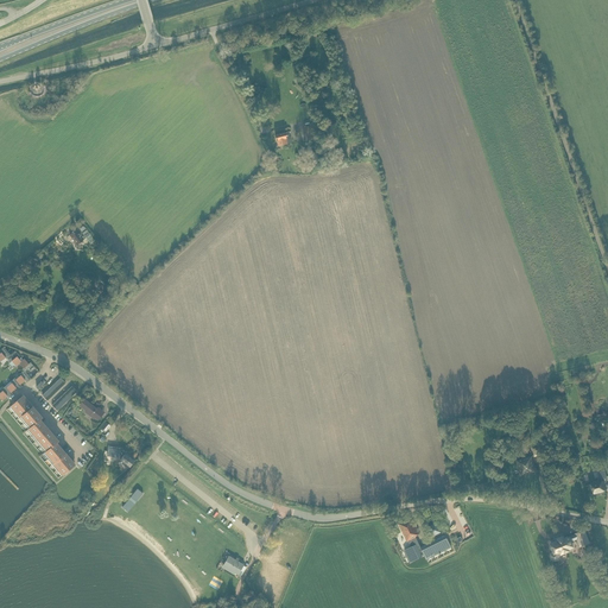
[(316,139),(312,125),(302,127),(305,141),(316,139)]
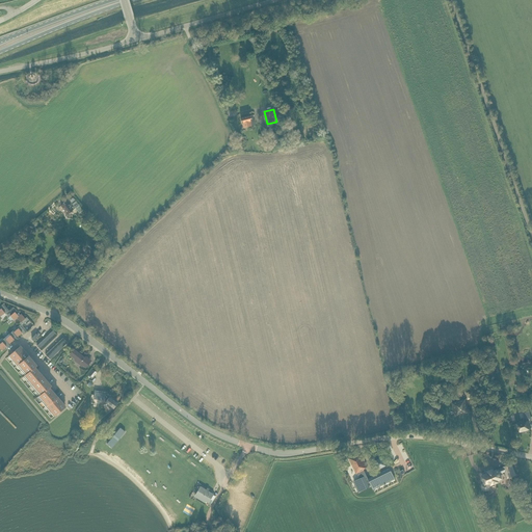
[(251,126),(255,125),(253,115),(249,116),(241,118),(242,124),(242,125),(243,128),(251,126)]
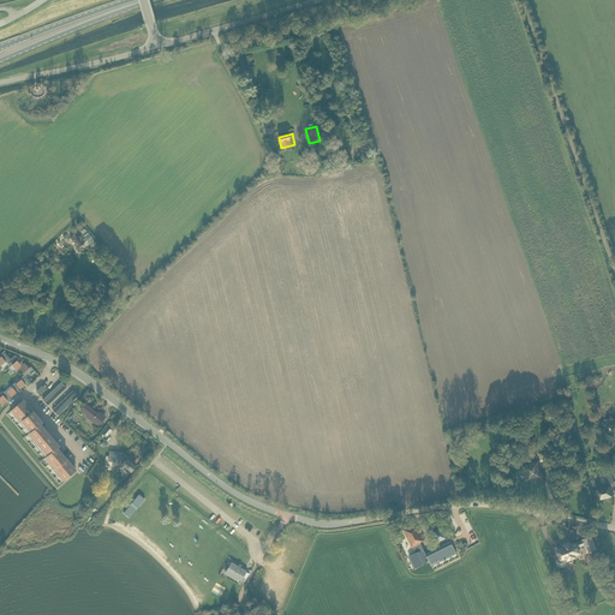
[(78,248),(90,238),(91,238),(84,228),(71,238),(78,248)]
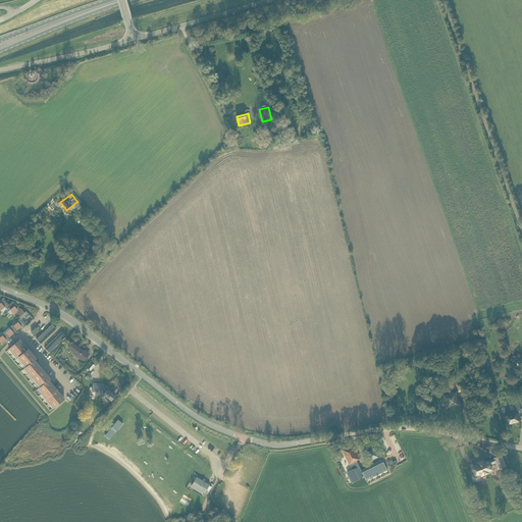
[(82,249),(77,252),(84,259),(88,256),(82,249)]
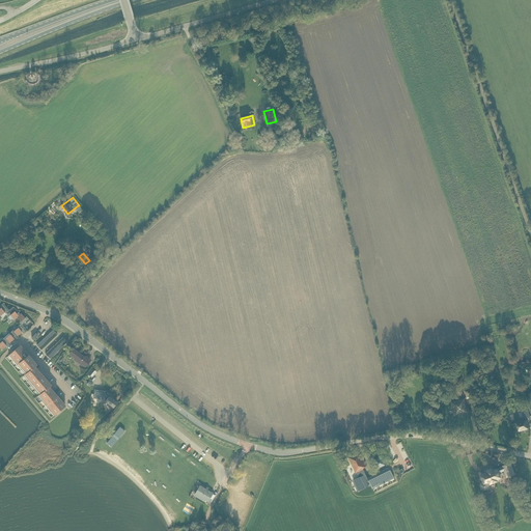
[(6,313),(9,310),(3,303),(0,306),(0,307),(1,308),(0,308),(0,315),(0,316),(4,312),(5,313),(6,313)]
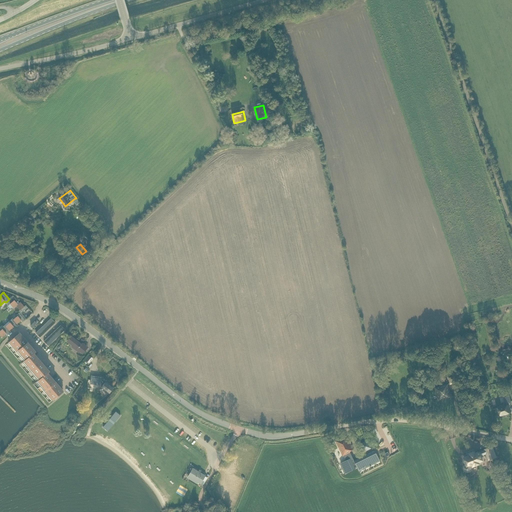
[(18,305),(14,301),(14,300),(16,299),(13,296),(9,299),(6,302),(9,305),(10,304),(14,308),(16,306),(18,305)]
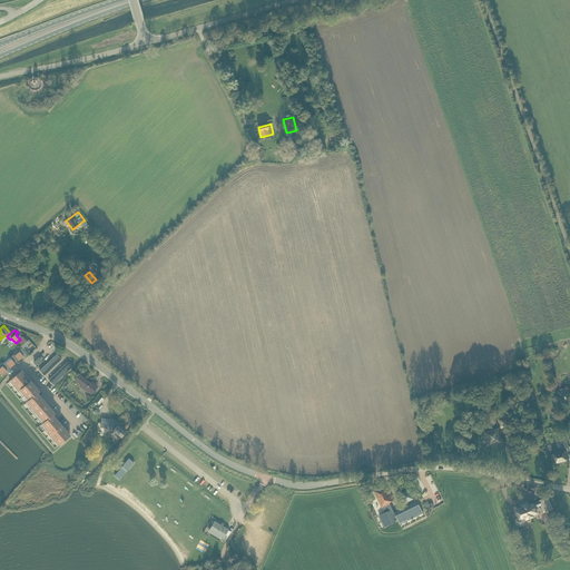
[(27,342),(26,341),(22,336),(20,340),(18,341),(22,345),(21,346),(22,347),(25,350),(32,344),(29,340),(27,342)]
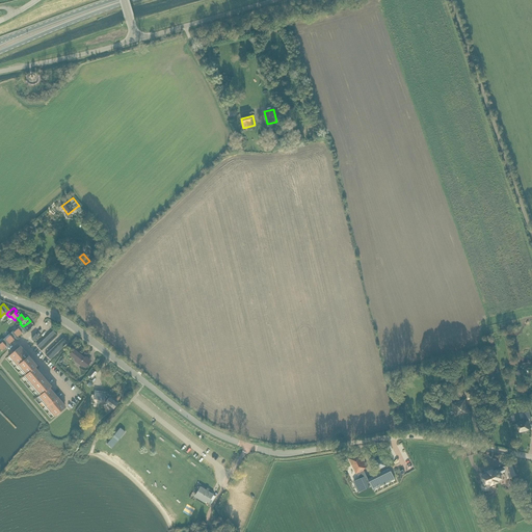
[(27,331),(23,326),(21,324),(17,327),(18,328),(14,333),(18,337),(22,334),(23,335),(27,331)]
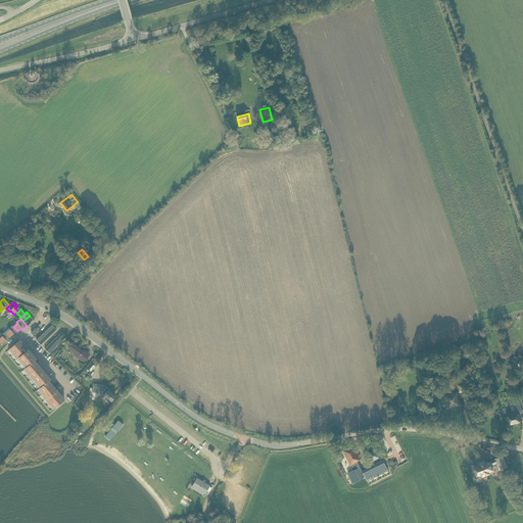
[(41,345),(56,330),(52,325),(37,340),(41,345)]
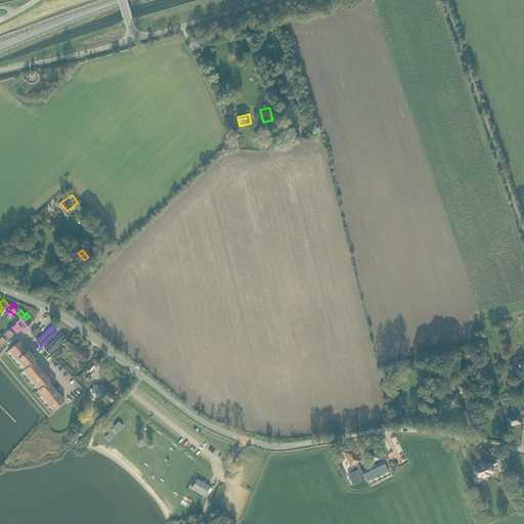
[(13,328),(12,326),(5,333),(6,334),(9,338),(13,335),(15,337),(18,334),(17,332),(13,328)]
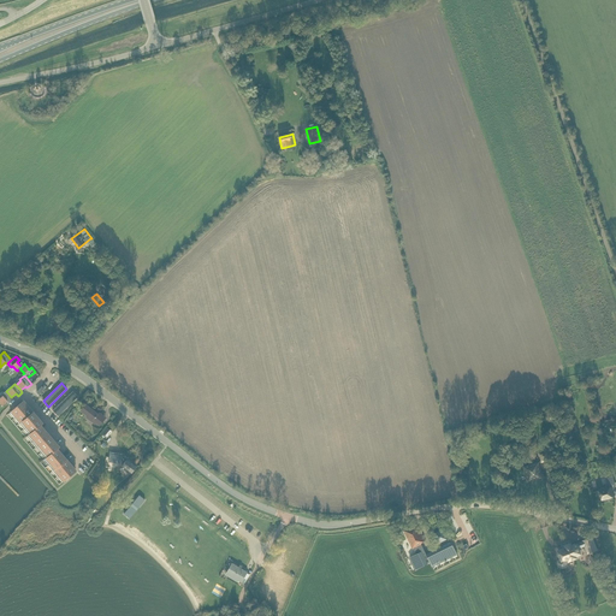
[(11,397),(7,392),(6,391),(1,395),(3,396),(0,398),(0,403),(3,406),(7,402),(9,403),(13,400),(11,397)]
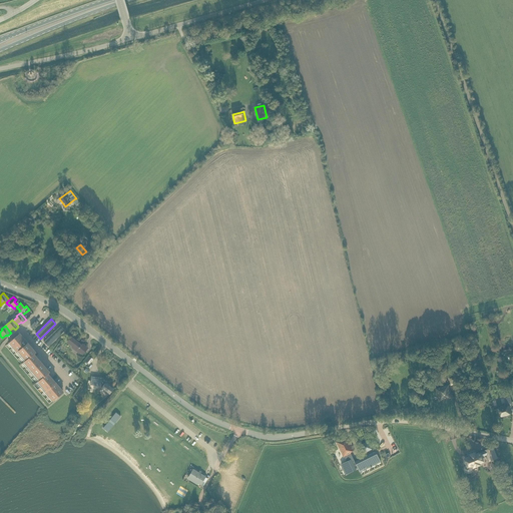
[(48,347),(65,331),(61,326),(44,343),(48,347)]
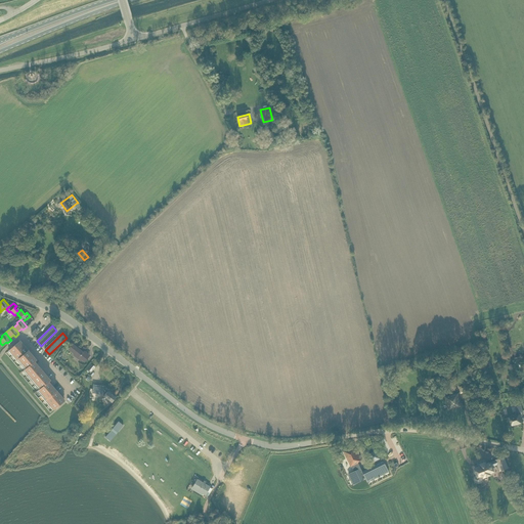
[(12,355),(24,346),(19,342),(8,351),(12,355)]
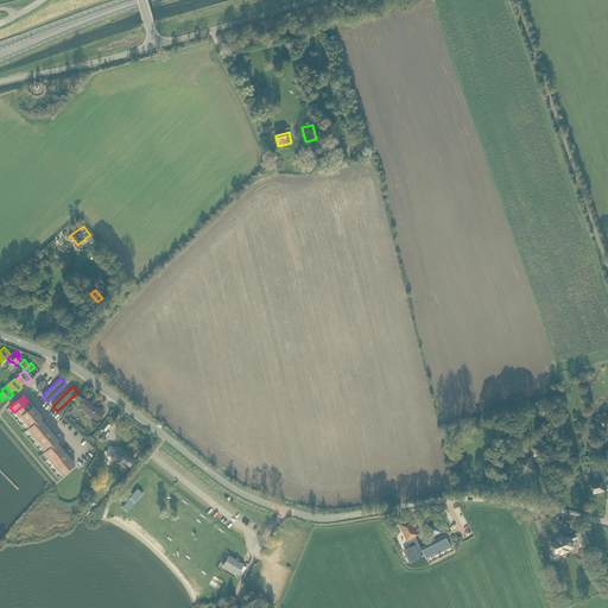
[(96,409),(84,399),(78,405),(87,411),(86,412),(94,419),(94,418),(99,420),(105,413),(97,407),(96,409)]
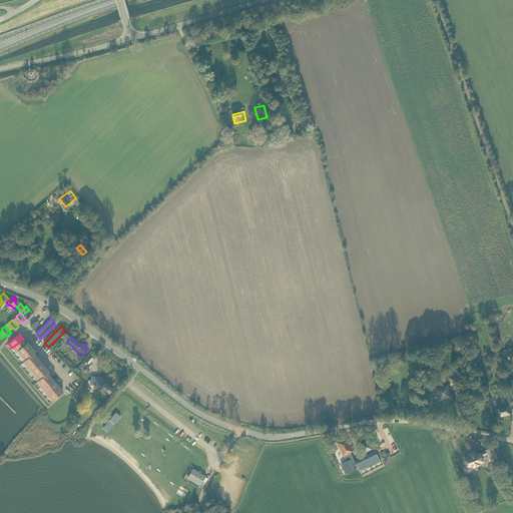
[(16,353),(27,344),(23,339),(12,348),(16,353)]
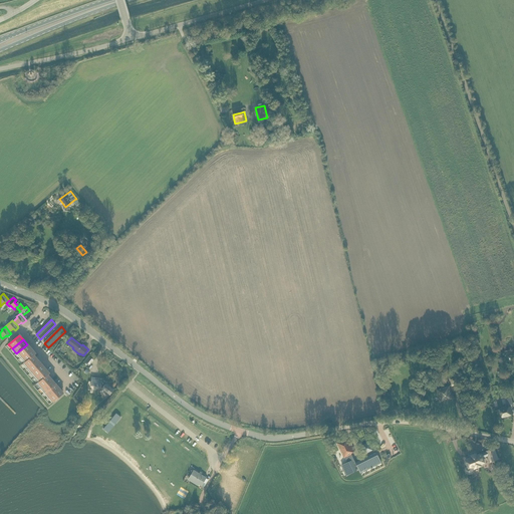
[(41,350),(45,347),(40,342),(36,345),(41,350)]
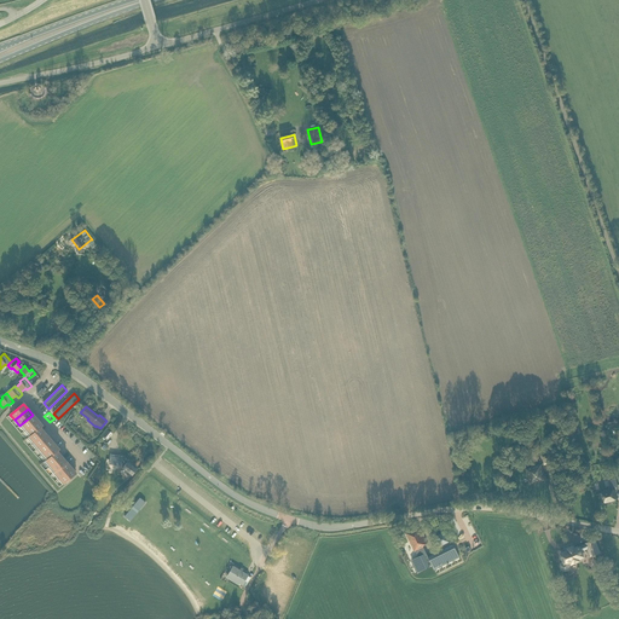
[(24,431),(38,420),(33,415),(19,426),(24,431)]
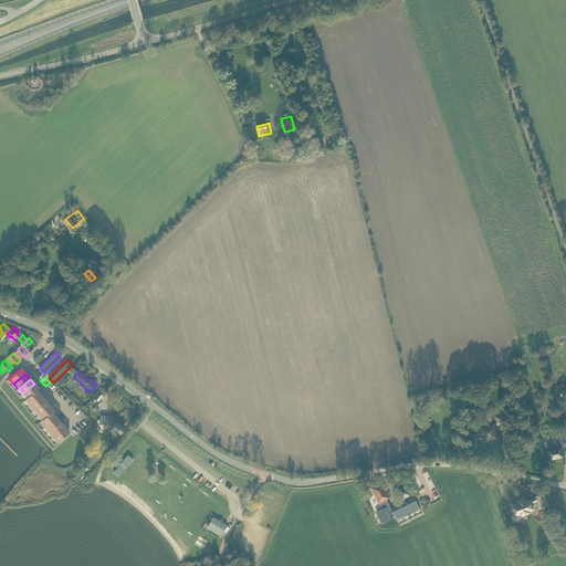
[(27,399),(37,391),(39,389),(34,384),(22,394),(27,399)]
